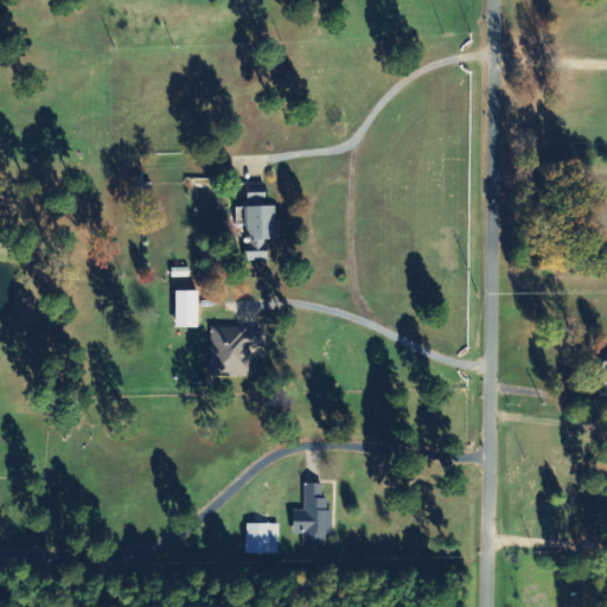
[(172,279),(190,278),(190,268),(172,269),(172,279)]
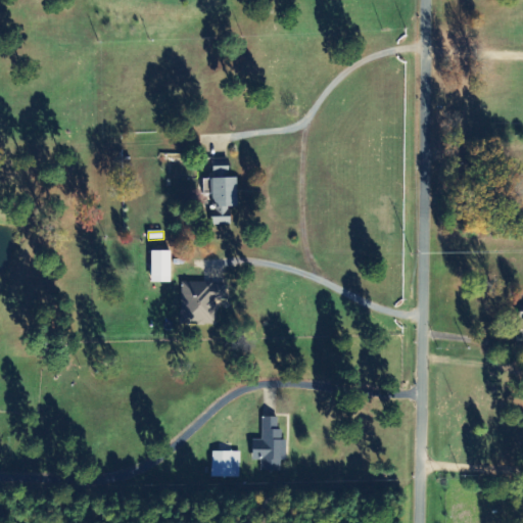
[(151,283),(171,283),(172,251),(152,251),(151,283)]
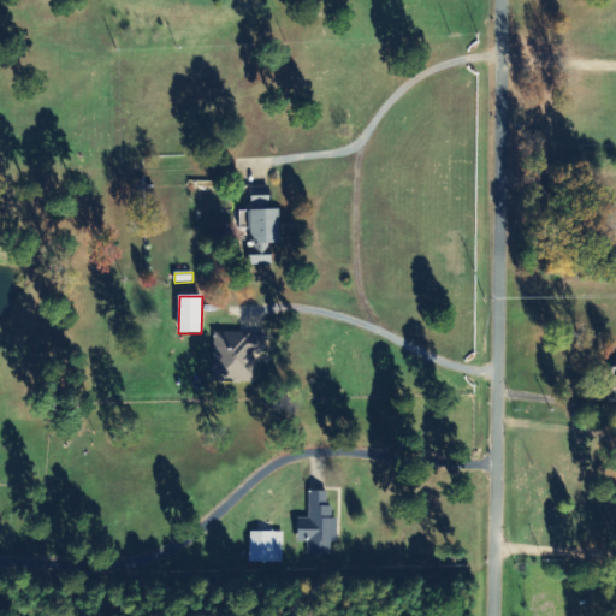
[(214,383),(254,383),(254,355),(267,355),(267,335),(214,335),(214,383)]
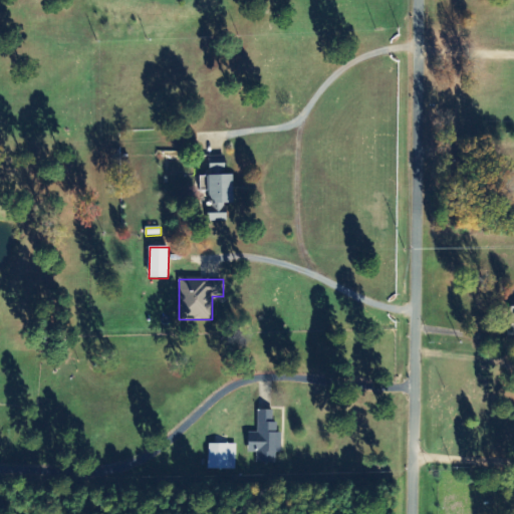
[(249,453),(257,453),(257,463),(281,464),(281,433),(277,433),(278,423),(274,423),(274,411),(259,411),(258,434),(249,433),(249,453)]
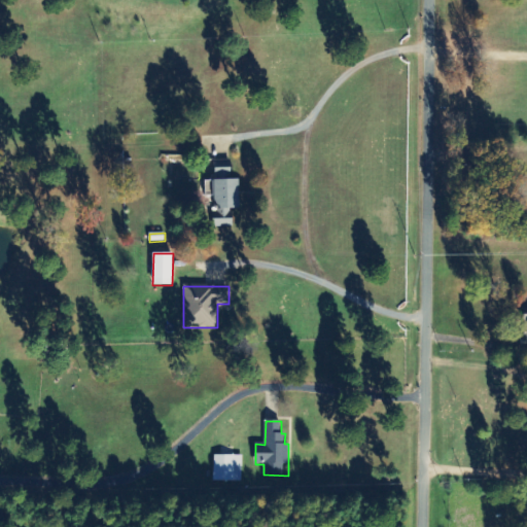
[(243,456),(215,456),(215,482),(242,482),(243,456)]
